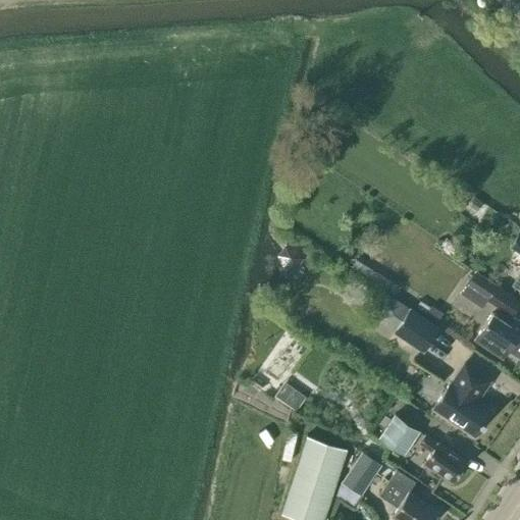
[(478,213),(484,204),(476,198),(470,207),(478,213)]
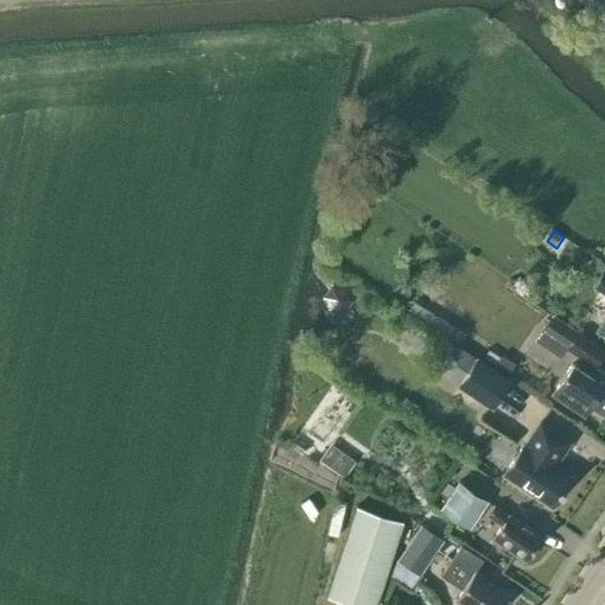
[(594,290),(604,297),(604,274),(594,290)]
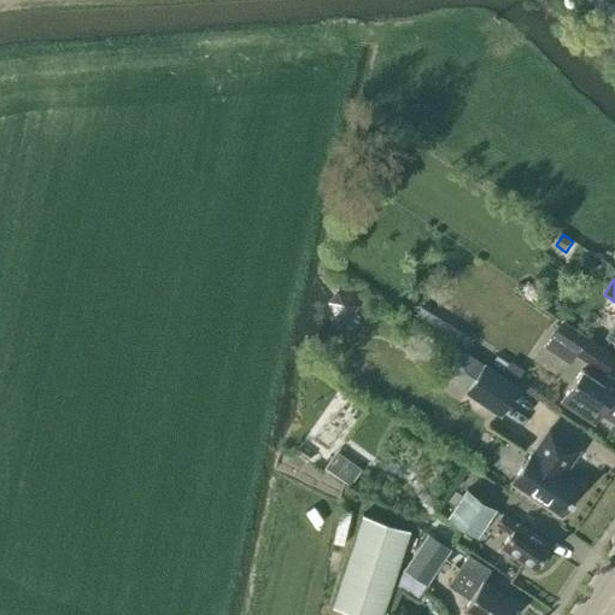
[(334,321),(357,335),(374,308),(351,293),(334,321)]
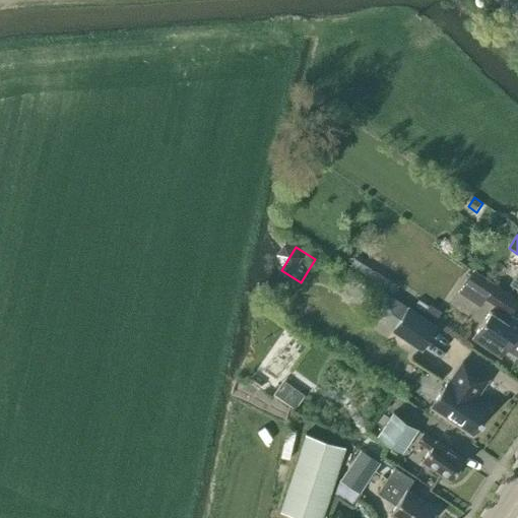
[(517,300),(497,285),(475,271),(466,285),(487,300),(487,301),(511,317),(517,306),(517,300)]
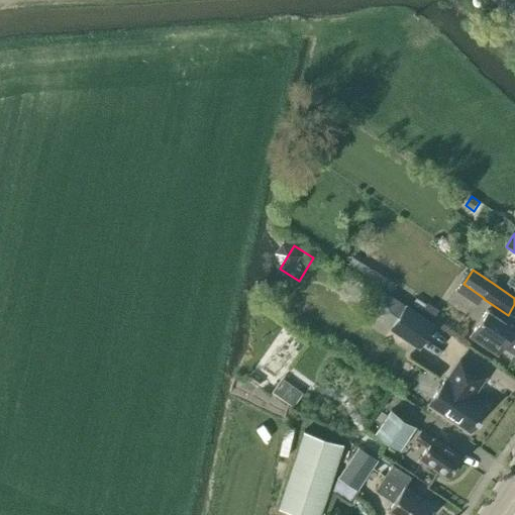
[(372,318),(391,330),(421,351),(438,326),(407,305),(388,293),(372,318)]
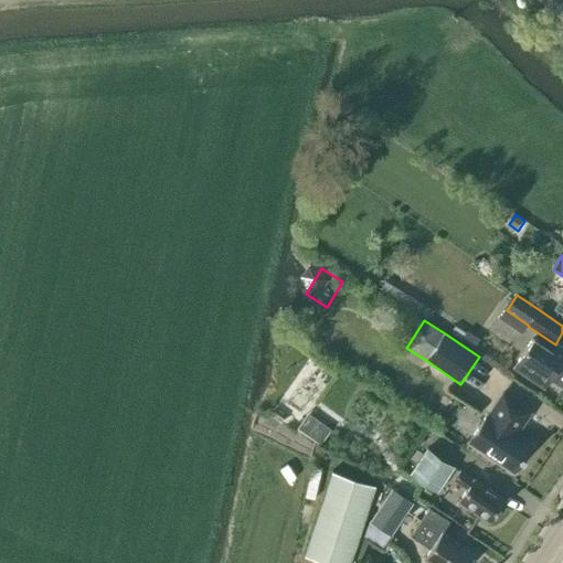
[(464,340),(467,333),(457,327),(452,335),(463,341),(464,340)]
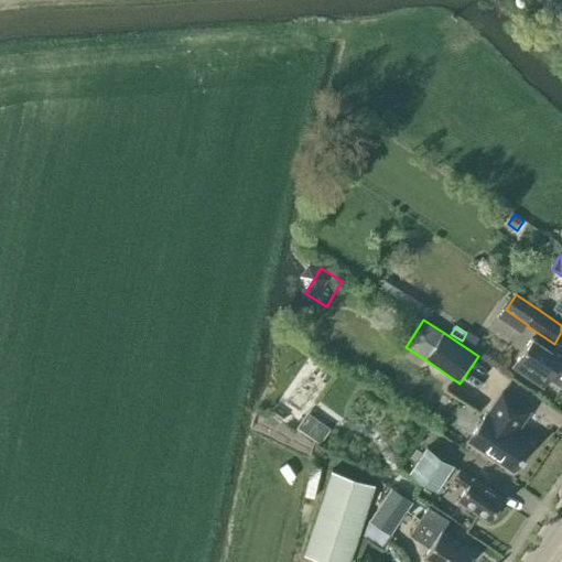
[(475,348),(481,339),(468,332),(466,333),(463,339),(475,348)]
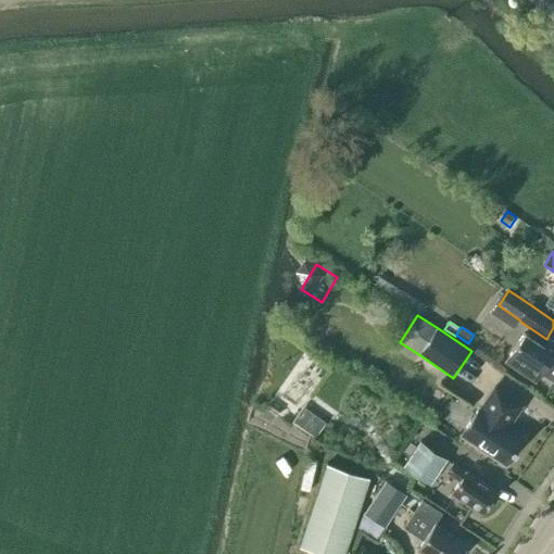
[(553,342),(549,340),(545,345),(523,330),(504,357),(538,380),(541,374),(553,382),(553,342)]
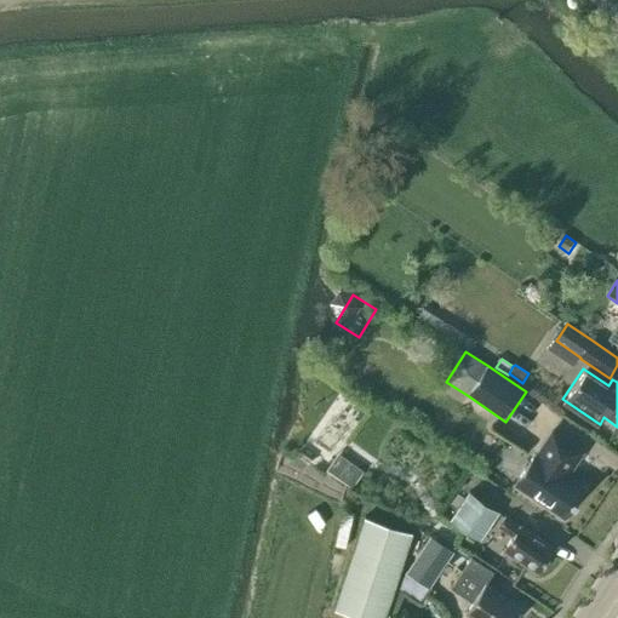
[(515,487),(565,520),(584,490),(567,478),(583,453),(553,434),(537,458),(536,457),(515,487)]
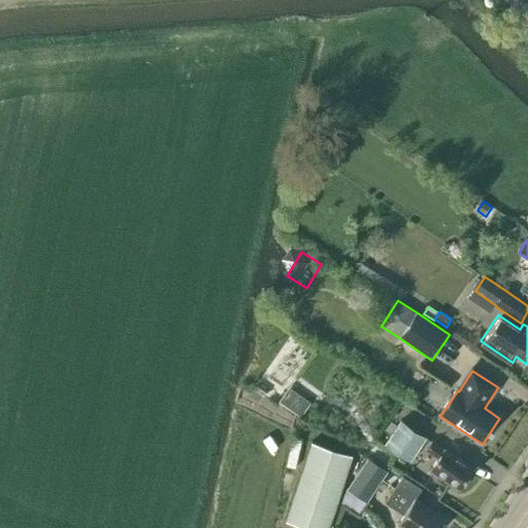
[(288,409),(302,418),(312,405),(298,394),(288,409)]
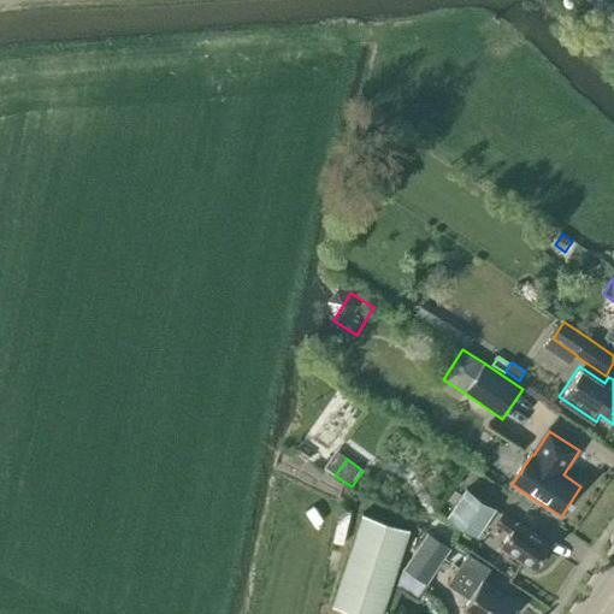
[(479,541),(497,512),(472,495),(453,524),(479,541)]
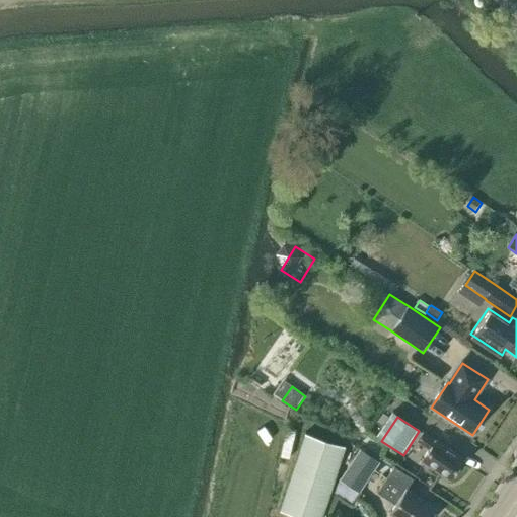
[(321,516),(346,446),(306,433),(281,510),(300,516),(321,516)]
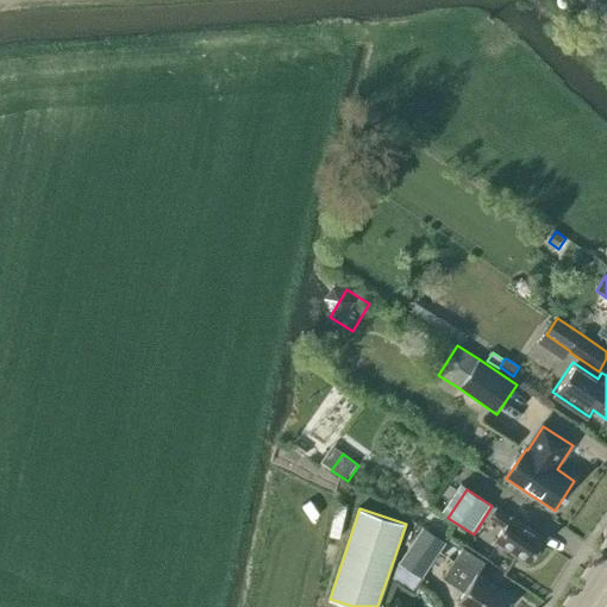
[(496,543),(529,563),(544,540),(512,519),(511,520),(496,511),(492,520),(505,529),(496,543)]
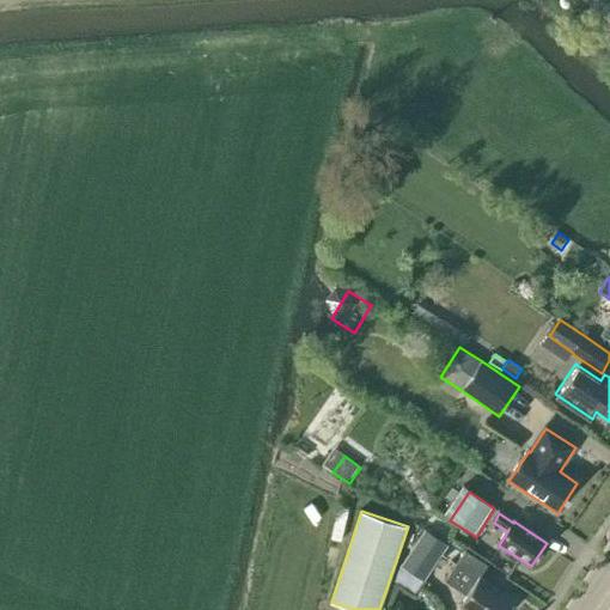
[(403,567),(425,580),(447,546),(427,531),(403,567)]
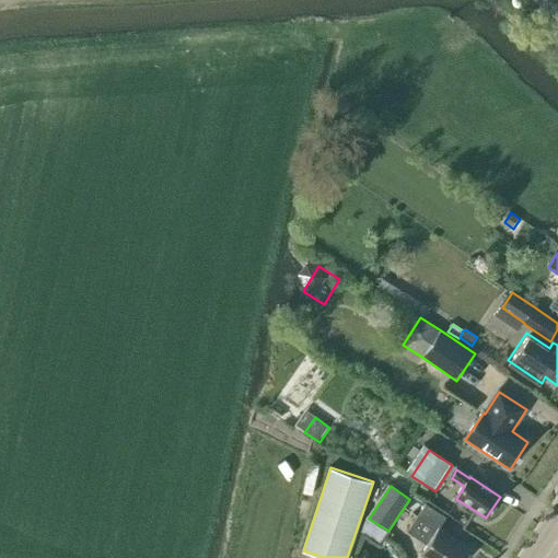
[(408,534),(427,546),(421,555),(425,557),(466,557),(471,550),(439,530),(445,520),(426,506),(408,534)]
